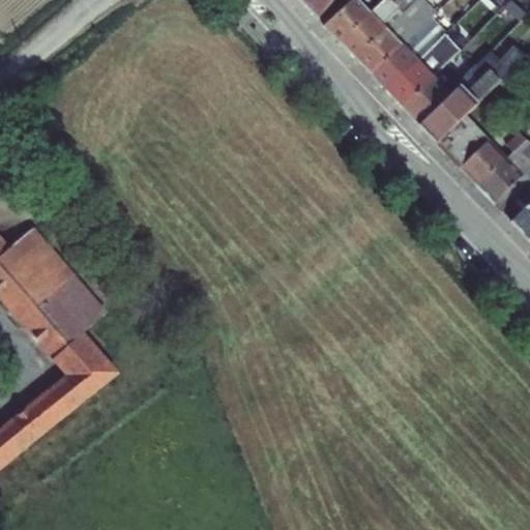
[(334,0),(303,0),(301,3),(317,19),(334,0)]
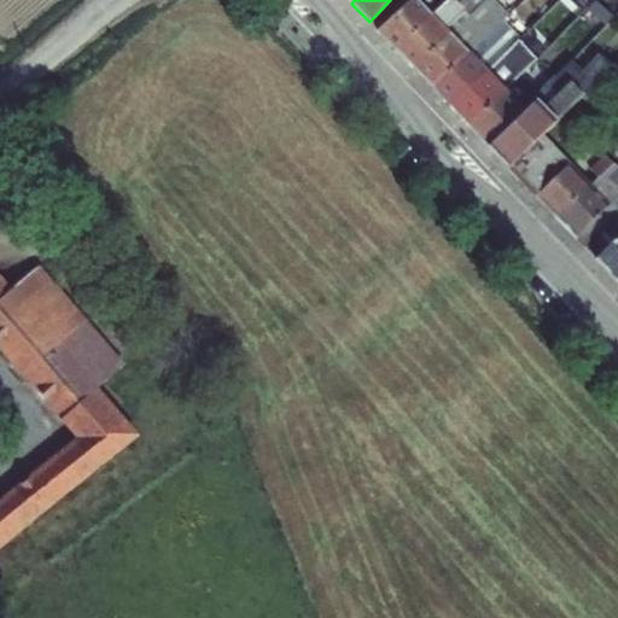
[(417,0),(409,0),(378,31),(396,51),(432,15),(417,0)]
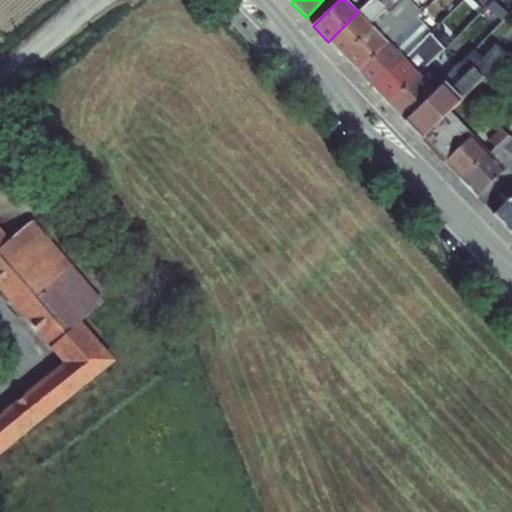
[(358,13),(369,3),(366,0),(345,0),(358,12),(358,13)]
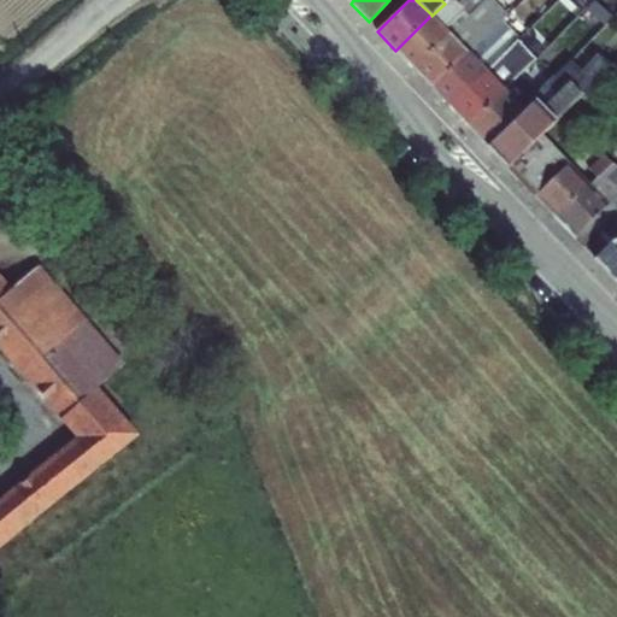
[(448,0),(445,4),(432,16),(445,29),(464,11),(453,0),(448,0)]
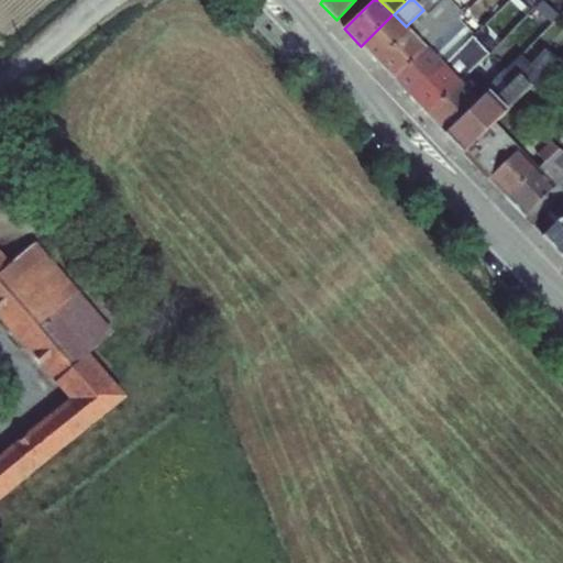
[(406,26),(410,31),(443,0),(414,0),(423,10),(406,26)]
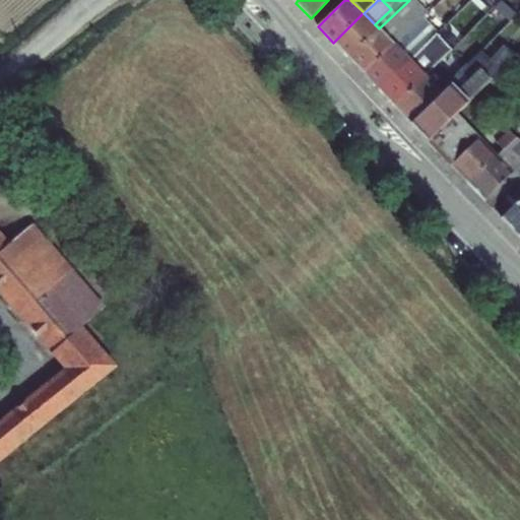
[(409,0),(379,28),(394,44),(405,34),(414,24),(428,11),(429,12),(436,5),(430,0),(429,0),(423,6),(419,3),(423,0),(409,0)]
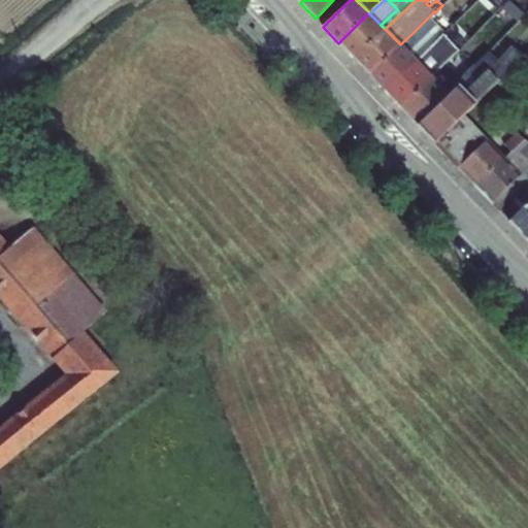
[(527,0),(518,0),(515,4),(525,12),(527,8),(527,0)]
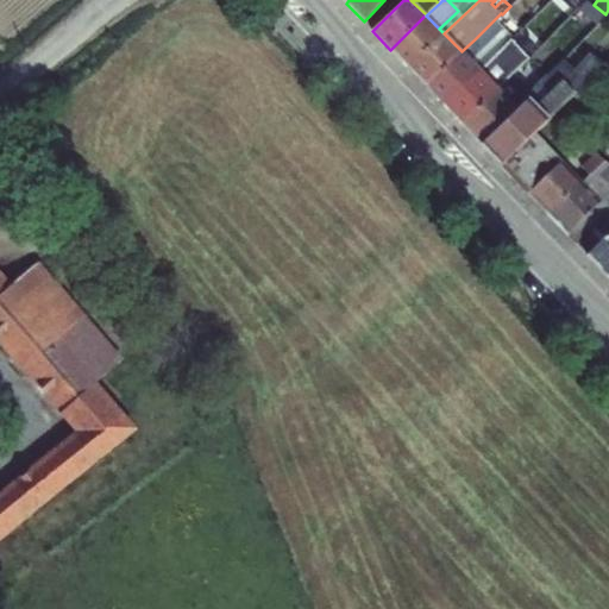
[(426,14),(390,50),(408,68),(444,33),(439,29),(426,16),(426,14)]
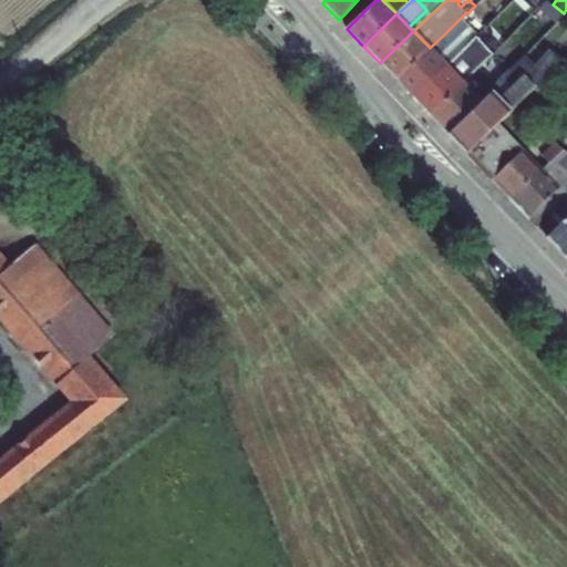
[(452,27),(442,37),(459,53),(465,47),(468,43),(452,27)]
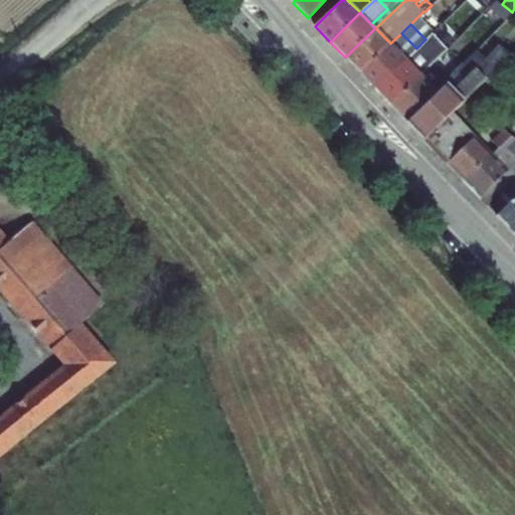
[(375,28),(345,57),(360,73),(390,43),(375,28)]
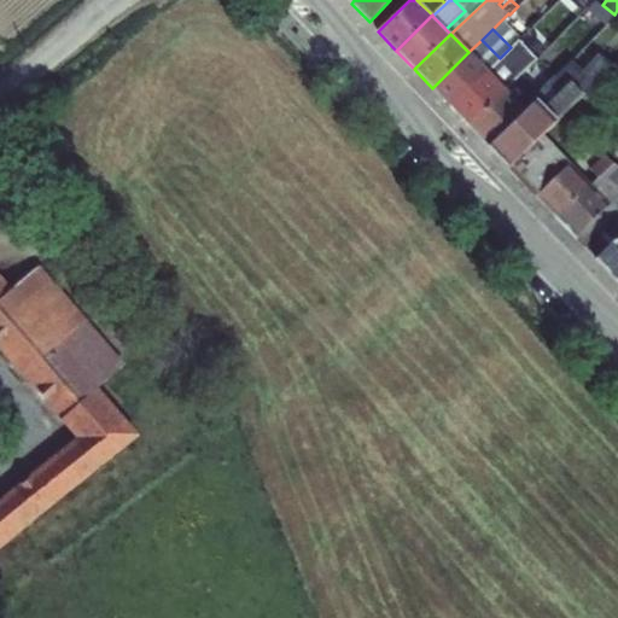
[(468,52),(488,71),(500,58),(482,40),(468,52)]
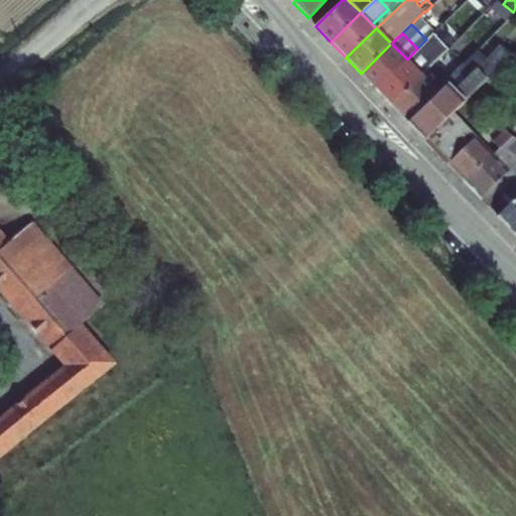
[(439,56),(447,49),(432,33),(426,39),(423,42),(417,48),(407,59),(421,74),(430,66),(439,56)]
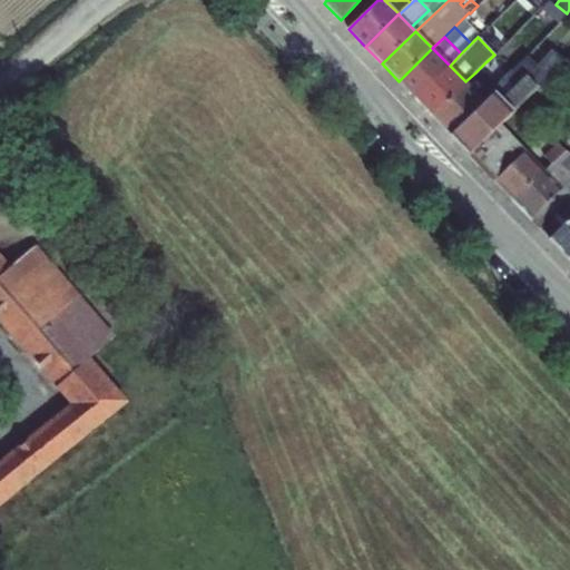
[(432,48),(399,81),(416,99),(450,66),(432,48)]
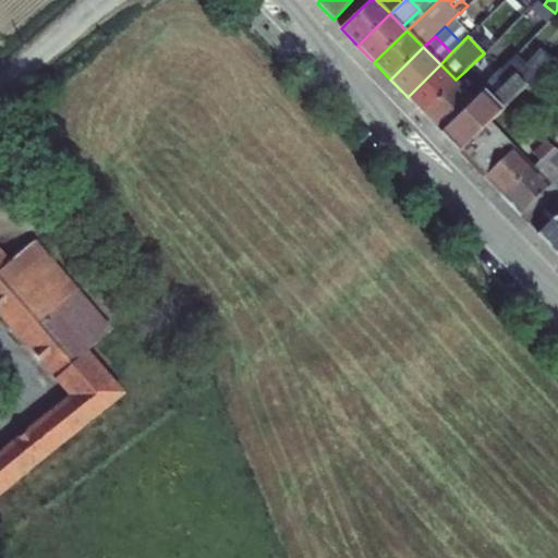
[(516,74),(528,86),(530,88),(555,61),(540,48),(525,63),(516,74)]
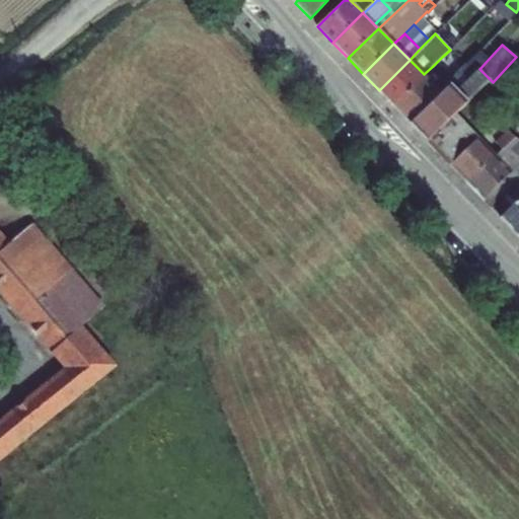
[(439,72),(448,81),(465,65),(450,50),(442,57),(448,63),(439,72)]
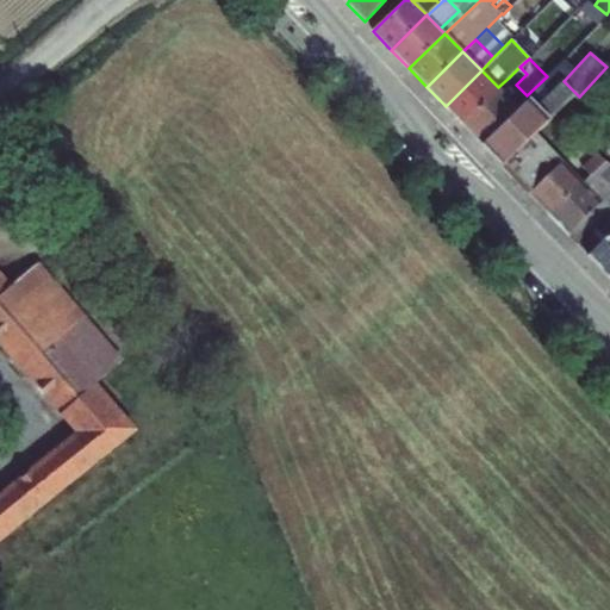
[(564,81),(574,69),(565,60),(547,76),(527,95),(530,99),(529,100),(536,107),(564,81)]
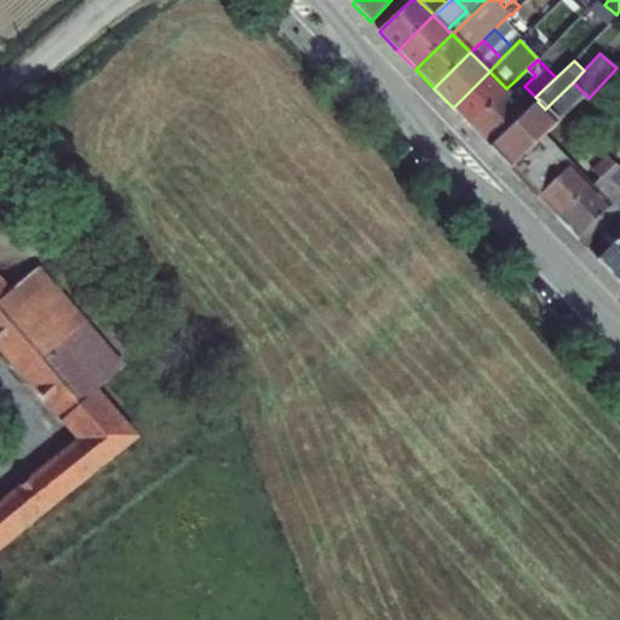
[(517,79),(524,86),(535,75),(528,68),(517,79)]
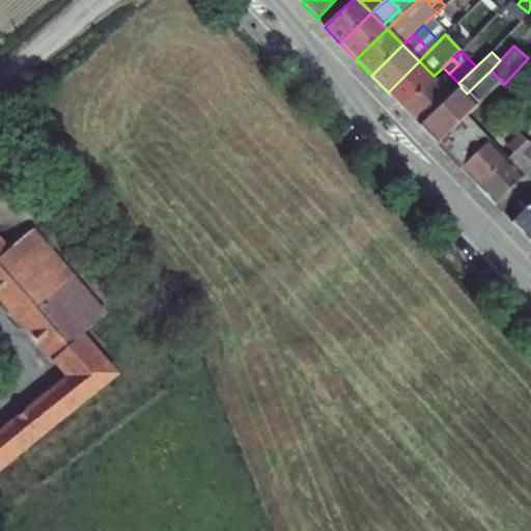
[(419,61),(388,92),(401,107),(434,77),(434,76),(419,61)]
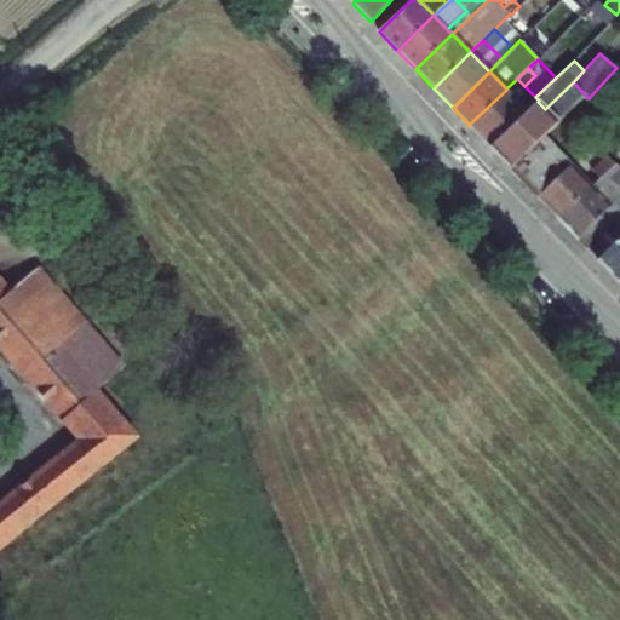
[(539,101),(535,97),(524,86),(517,79),(506,89),(506,90),(528,110),(538,102),(539,101)]
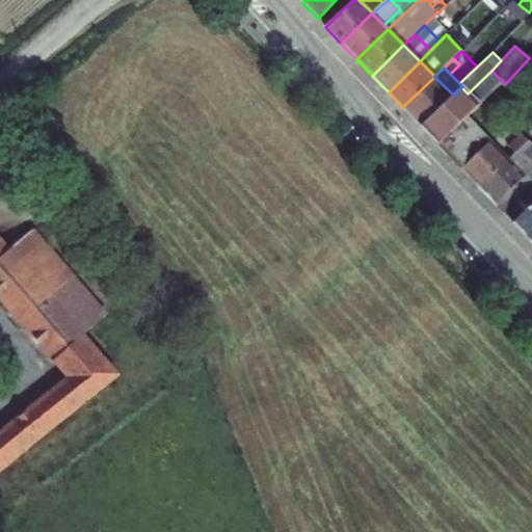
[(468,94),(479,105),(503,82),(491,71),(468,94)]
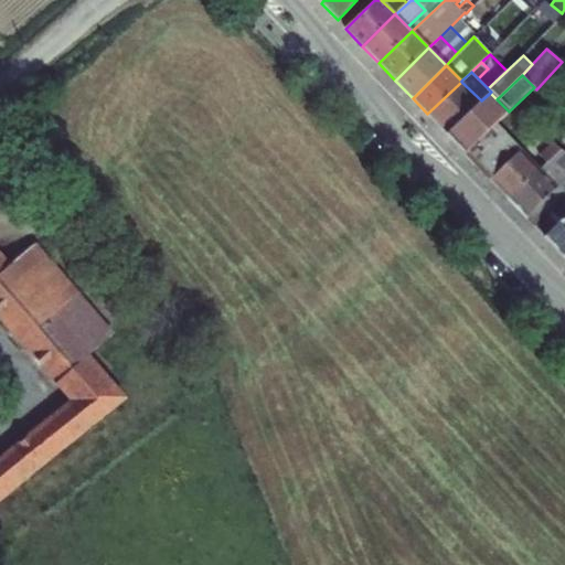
[(461,82),(427,114),(447,135),(481,100),(461,82)]
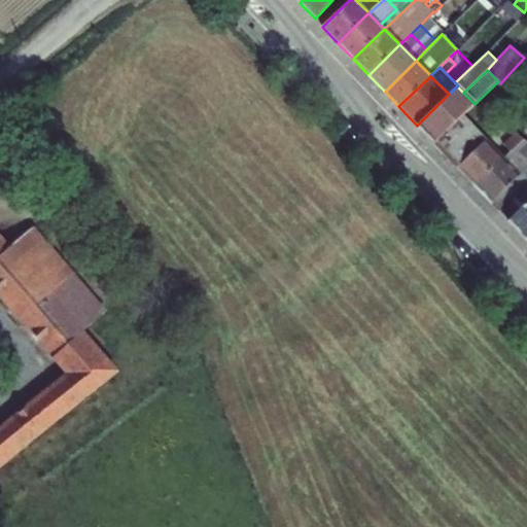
[(417,126),(434,143),(436,141),(464,114),(475,105),(475,104),(463,93),(457,86),(449,94),(417,126)]
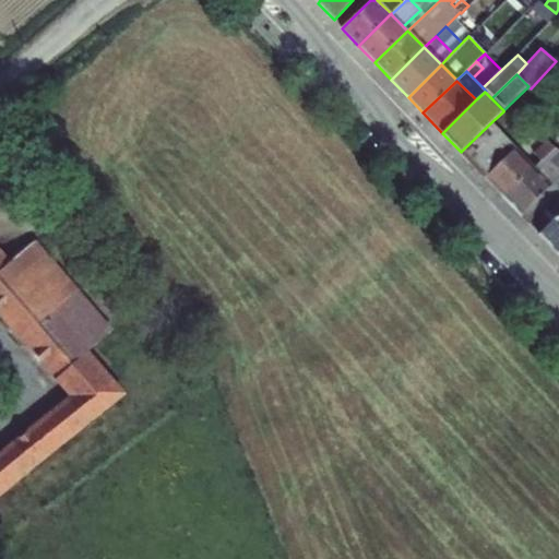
[(516,147),(492,121),(463,150),(487,176),(513,151),(516,147)]
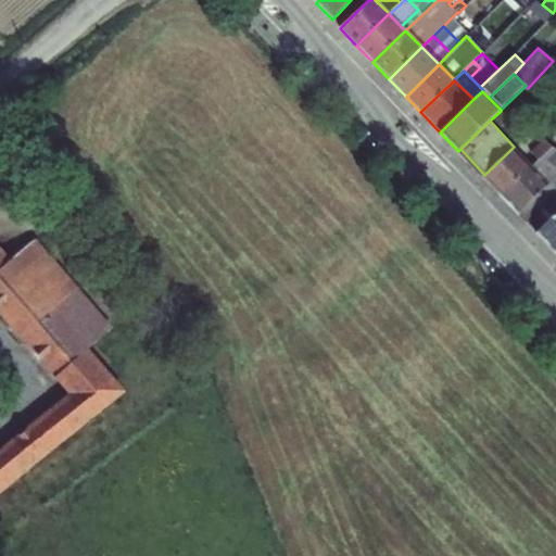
[(531,152),(539,160),(552,148),(544,139),(531,152)]
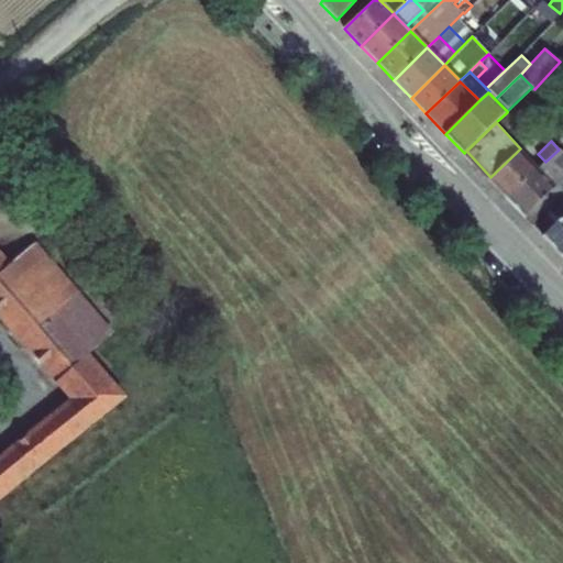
[(490,177),(488,179),(525,217),(553,189),(517,152),(490,177)]
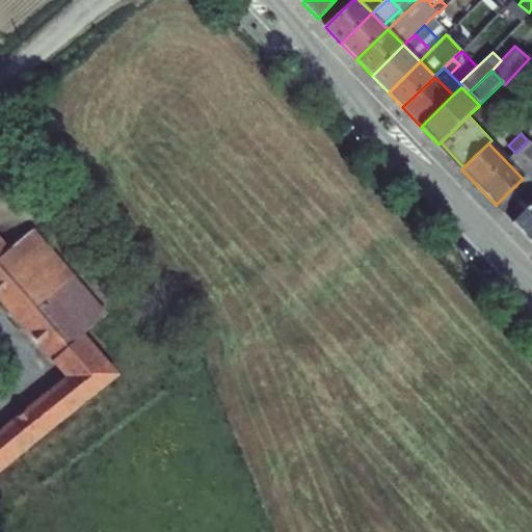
[(531,204),(531,183),(503,211),(514,222),(531,204)]
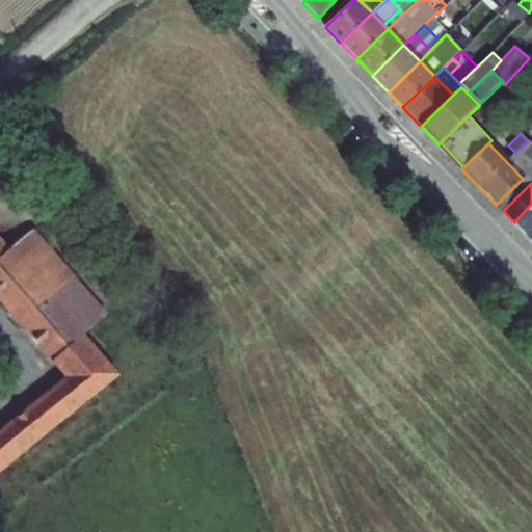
[(531,204),(514,222),(531,240),(531,239),(531,204)]
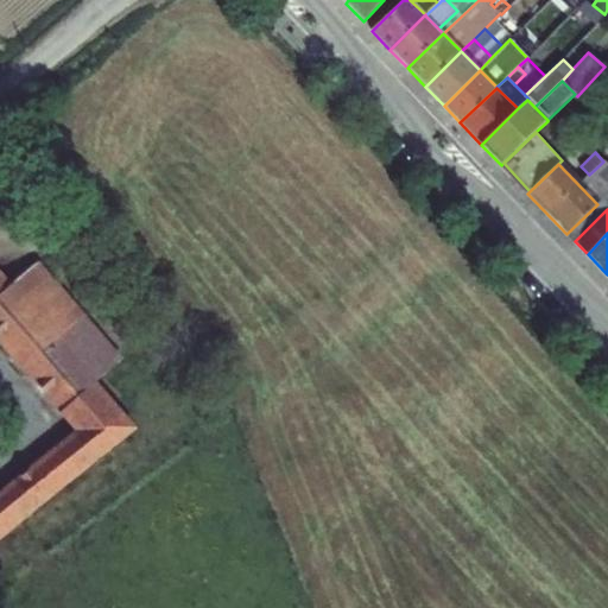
[(0,539),(137,428),(96,381),(122,358),(39,261),(12,284),(0,270),(0,343),(74,430),(0,489),(0,539)]
